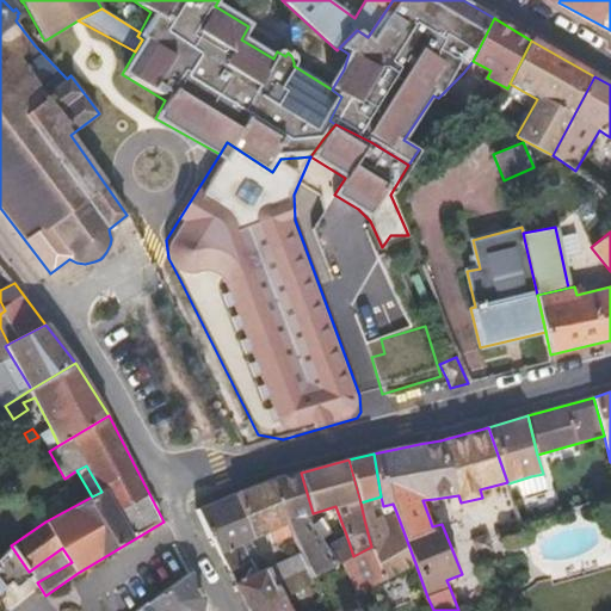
[(291,475),(304,516),(313,513),(301,473),(291,475)]
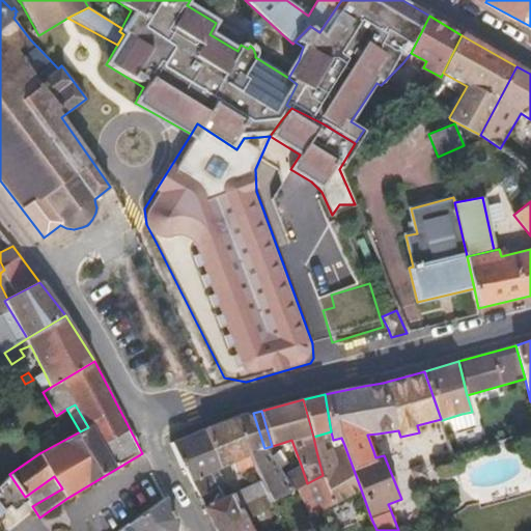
[(253,413),(239,416),(254,466),(261,480),(273,501),(294,491),(298,487),(307,483),(301,465),(294,469),(283,474),(264,448),(253,413)]
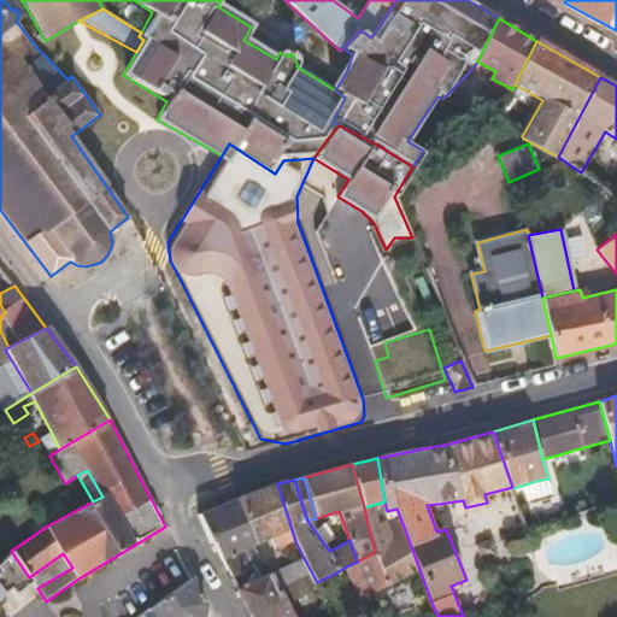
[(536,481),(513,488),(518,504),(542,497),(536,481)]
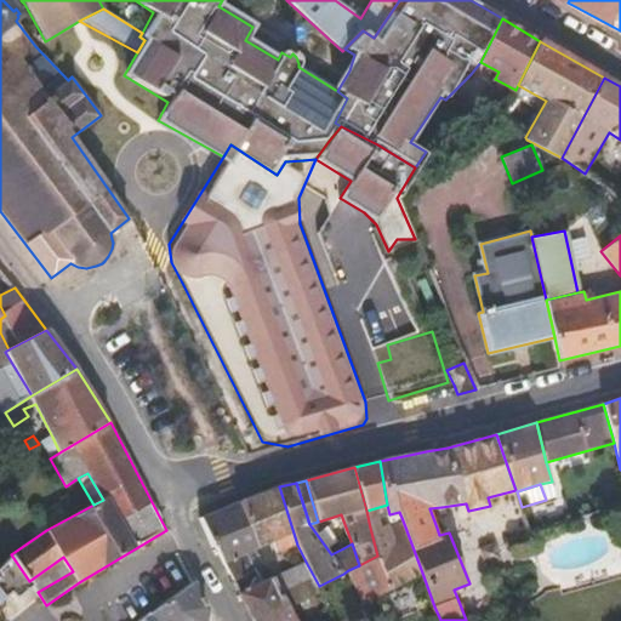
[(228,506),(249,552),(256,548),(273,541),(278,552),(297,545),(279,486),(228,506)]
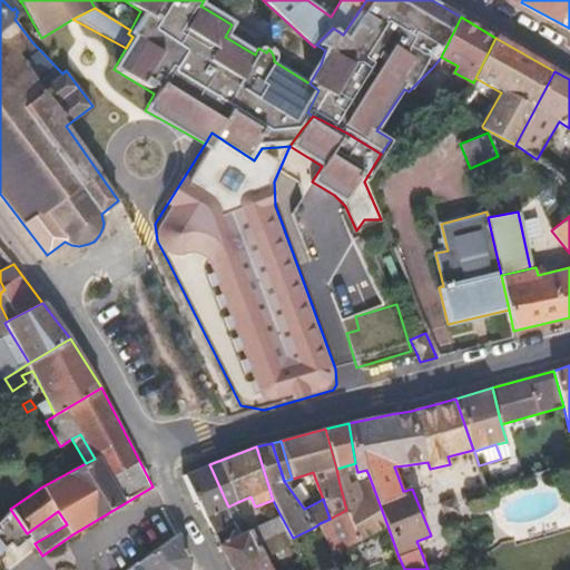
[(198,501),(214,532),(235,522),(235,520),(228,507),(209,464),(184,474),(196,502),(198,501)]
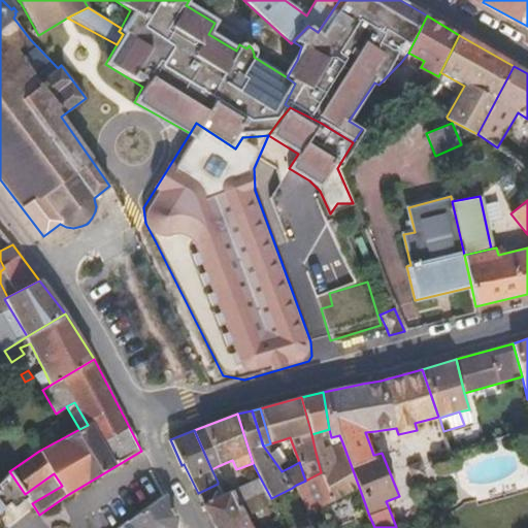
[(359,487),(342,442),(329,447),(328,443),(315,449),(321,472),(305,481),(296,485),(310,515),(320,509),(359,487)]
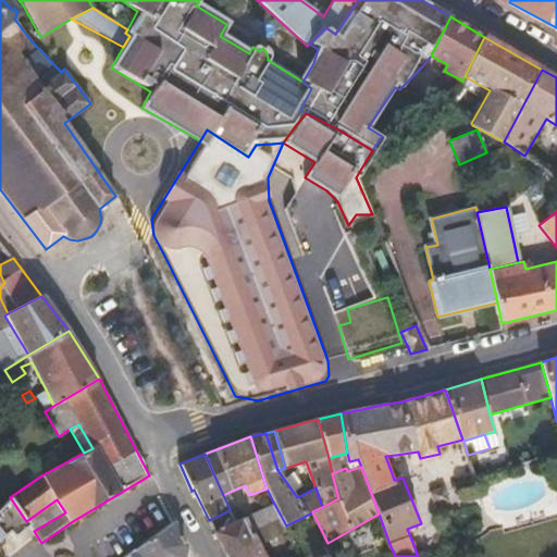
[(400,470),(392,473),(394,480),(403,478),(400,470)]
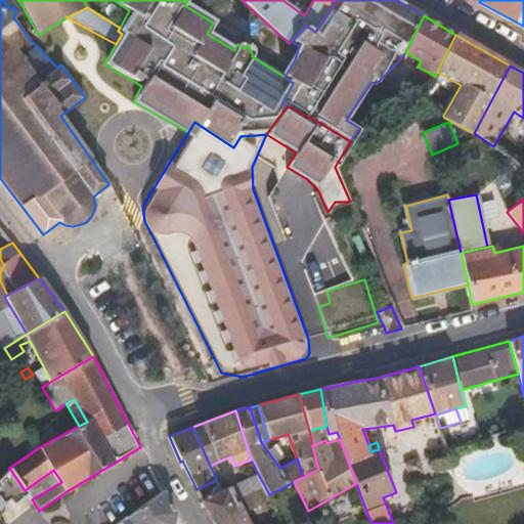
[(425,472),(420,456),(404,462),(410,477),(425,472)]
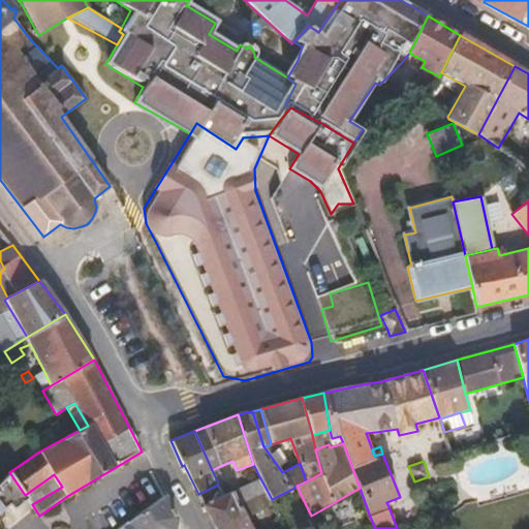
[(212,470),(218,483),(223,479),(218,467),(212,470)]
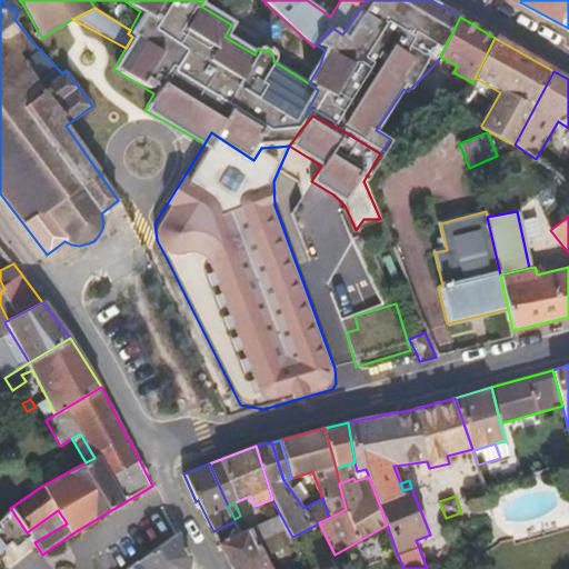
[(0,549),(9,543),(13,549),(30,537),(27,532),(10,508),(0,517),(0,549)]
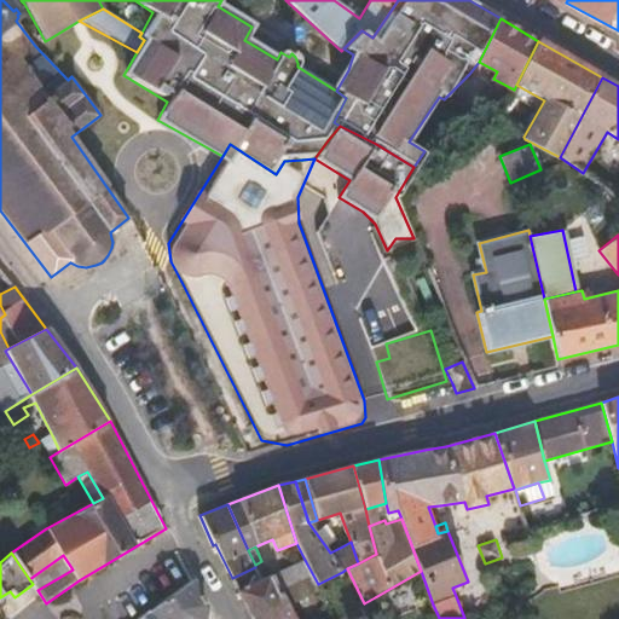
[(272,576),(288,606),(312,595),(320,591),(318,584),(305,560),(272,576)]
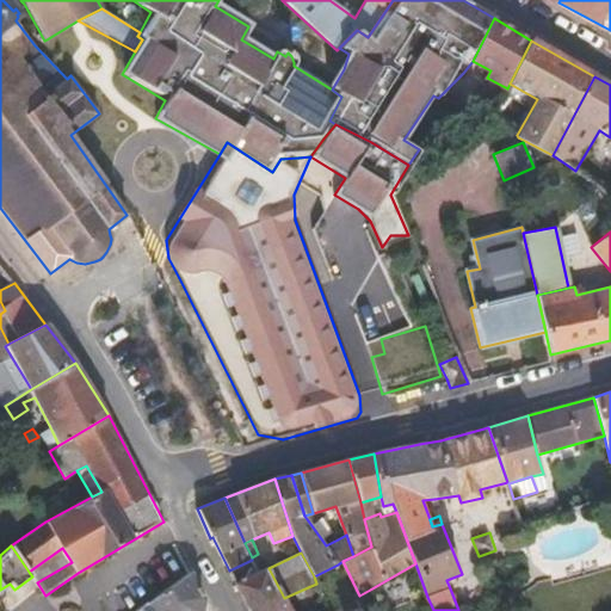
[(258,573),(236,582),(250,610),(291,610),(284,598),(269,568),(258,573)]
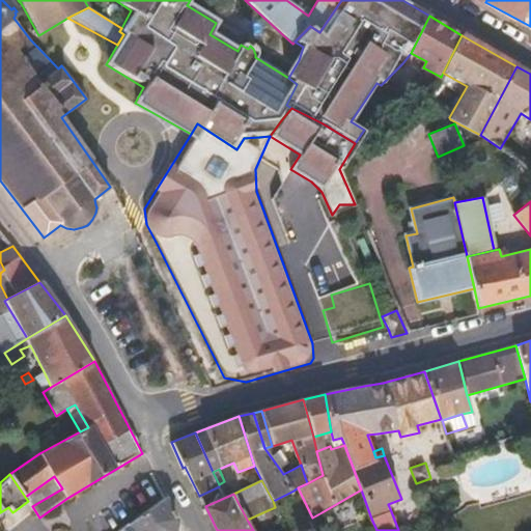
[(128,524),(134,530),(175,530),(178,520),(166,497),(128,524)]
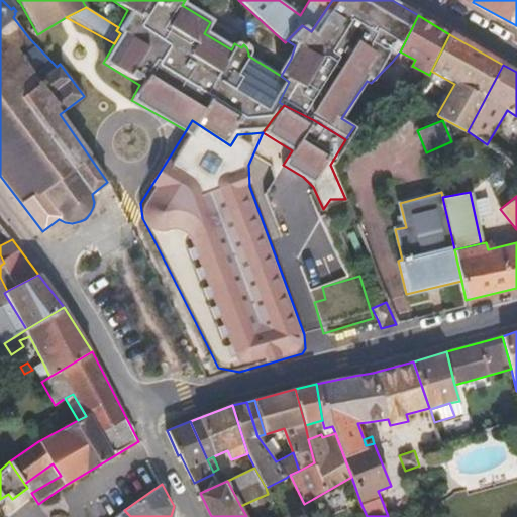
[(268,494),(261,497),(264,503),(271,500),(271,499),(268,494)]
